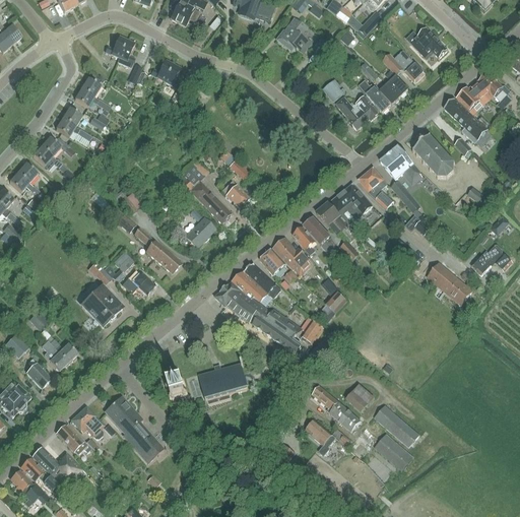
[(43,0),(38,3),(41,8),(49,4),(47,0),(43,0)]
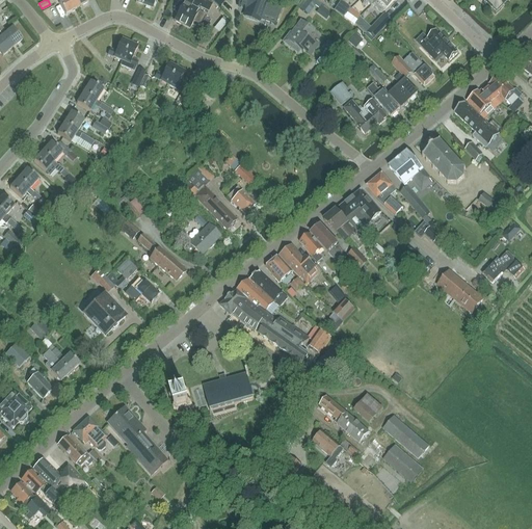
[(59,0),(65,12),(77,6),(74,0),(59,0)]
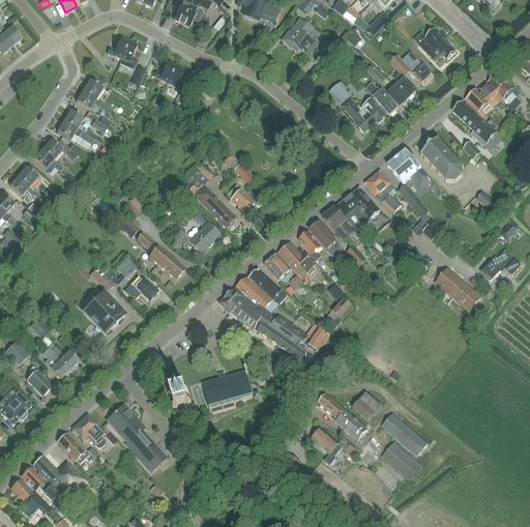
[(194,0),(178,0),(174,8),(178,10),(174,19),(181,23),(194,0)]
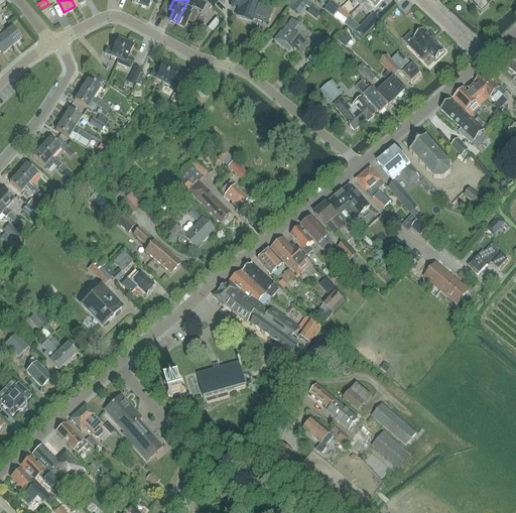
[(202,8),(206,1),(204,0),(187,0),(176,22),(183,25),(192,9),(190,8),(192,3),(202,8)]
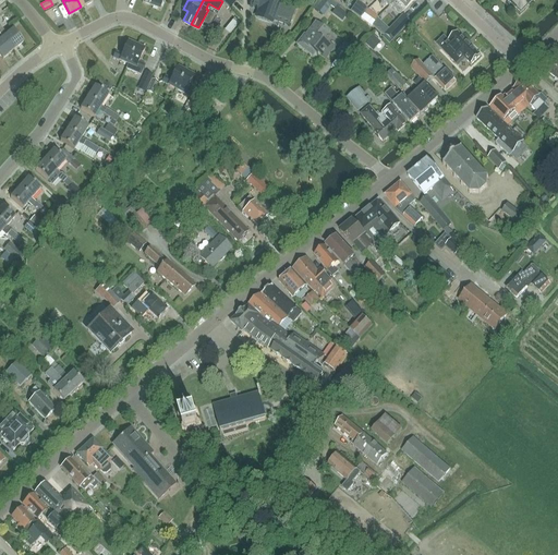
[(252,0),(251,3),(259,7),(257,14),(259,15),(269,19),(270,20),(270,17),(274,19),(289,24),(290,20),(295,5),(280,0),(252,0)]
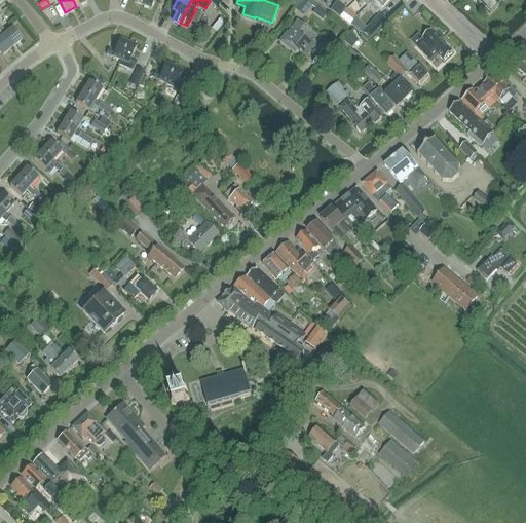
[(305,12),(311,4),(306,0),(300,0),(296,6),(305,12)]
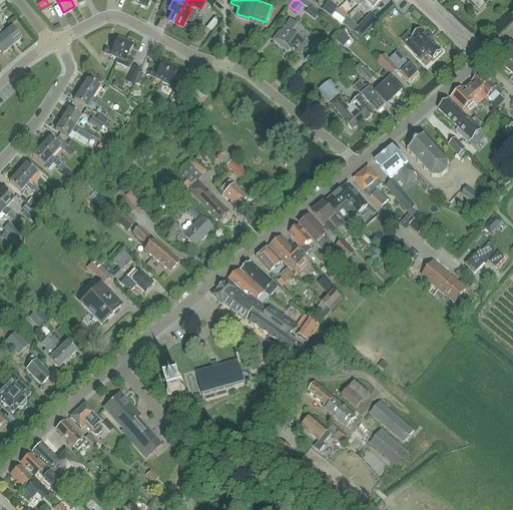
[(331,15),(337,6),(328,0),(326,0),(321,8),(331,15)]
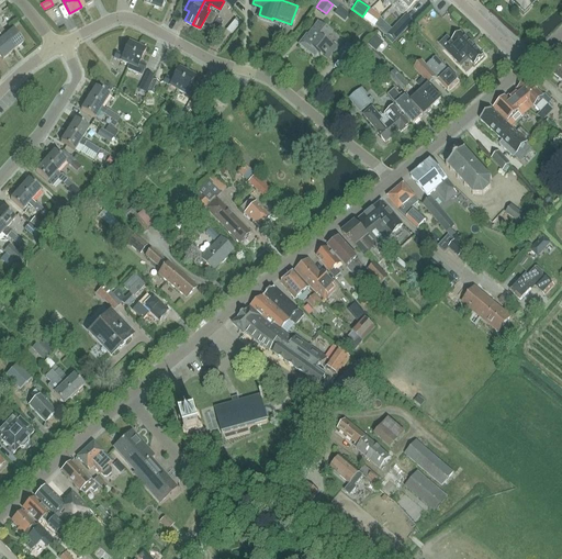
[(394,0),(392,2),(403,12),(413,0),(394,0)]
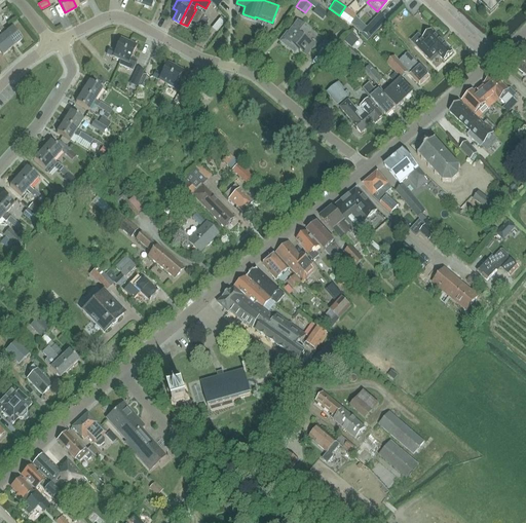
[(481,0),(491,9),(499,0),(481,0)]
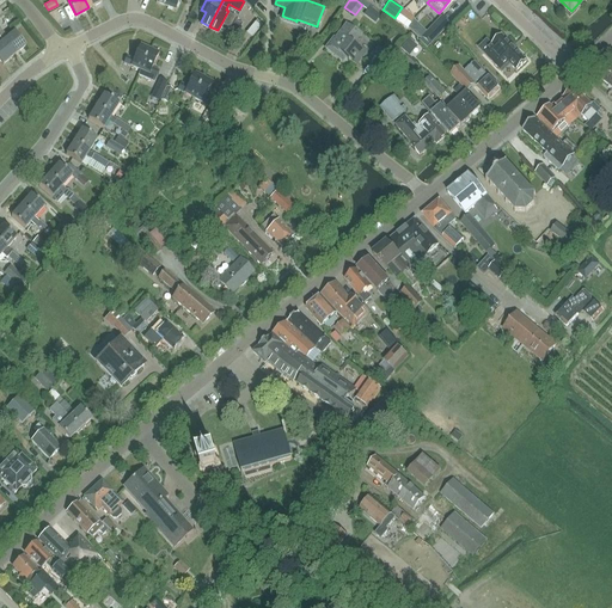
[(414,17),(402,7),(395,18),(407,26),(414,17)]
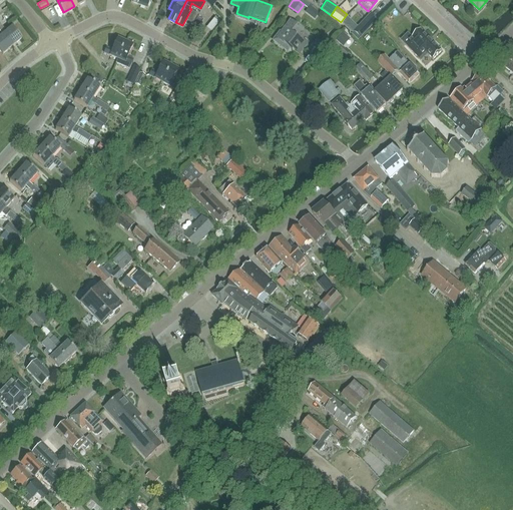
[(369,12),(353,29),(360,36),(376,18),(369,12)]
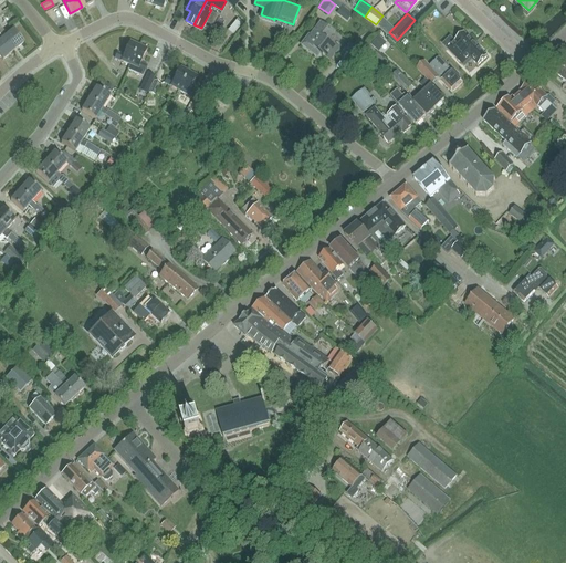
[(327,39),(334,29),(320,19),(310,32),(308,31),(300,42),(317,55),(321,51),(331,59),(339,48),(327,39)]
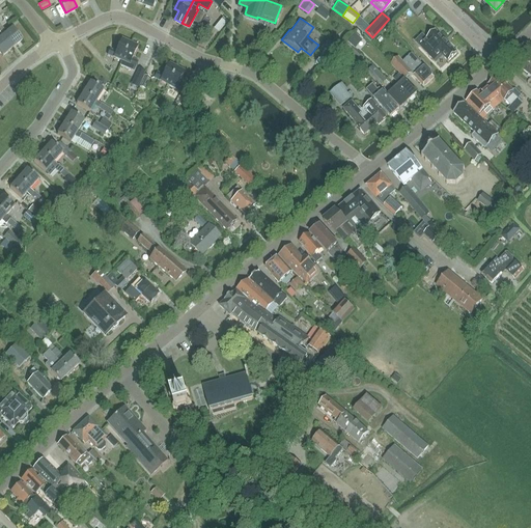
[(396,19),(390,24),(395,30),(400,25),(396,19)]
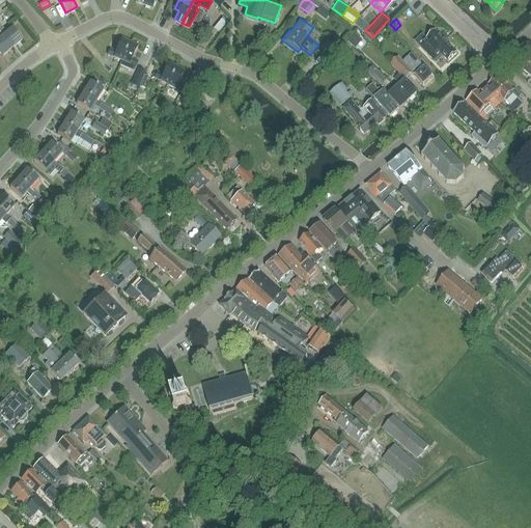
[(11,26),(6,30),(0,23),(0,31),(2,33),(12,46),(22,37),(11,26)]
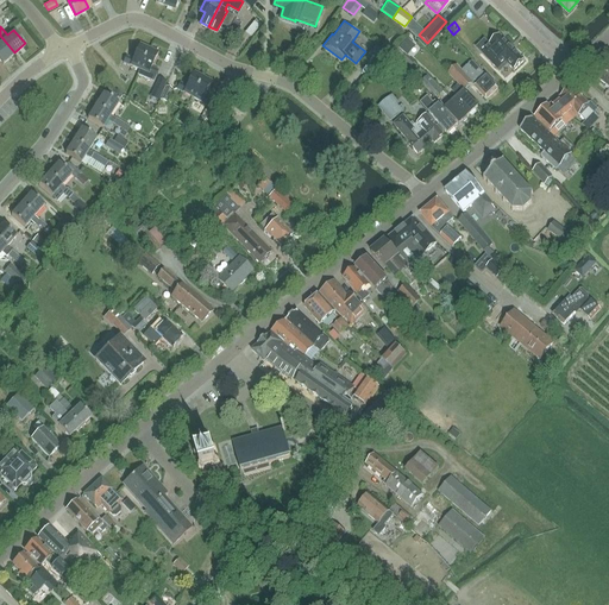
[(489,41),(479,50),(500,70),(508,63),(513,69),(522,60),(525,57),(498,31),(489,41)]
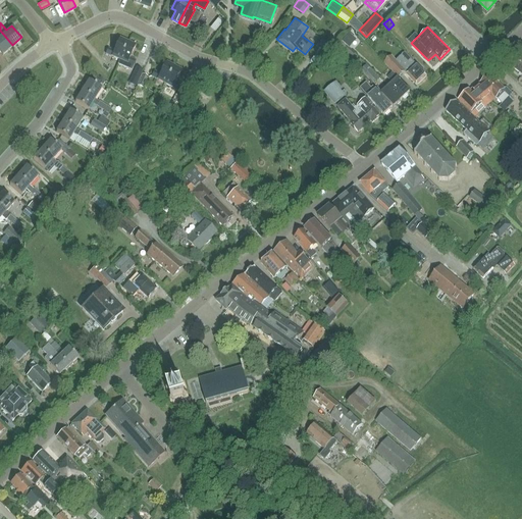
[(0,50),(2,53),(12,45),(2,33),(0,31),(0,50)]
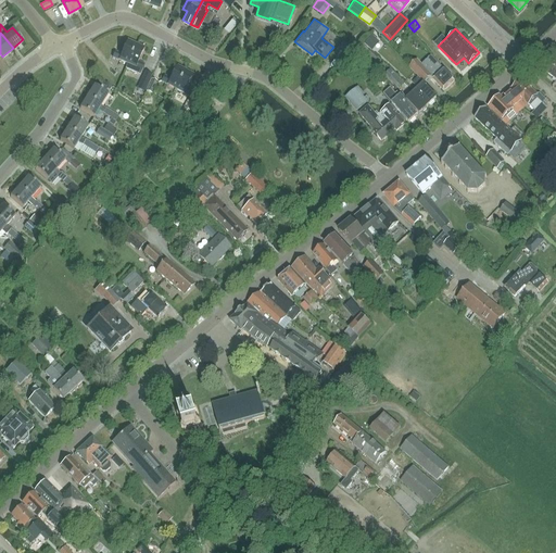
[(369,47),(377,38),(371,33),(364,41),(369,47)]
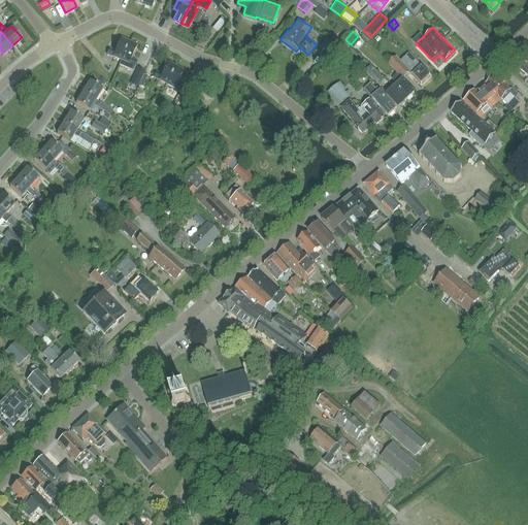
[(121,58),(129,40),(121,36),(114,48),(109,46),(106,52),(121,58)]
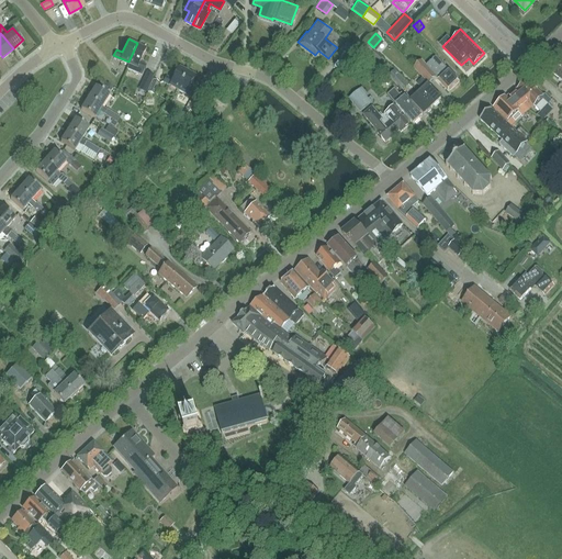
[(346,40),(337,51),(347,57),(356,46),(346,40)]
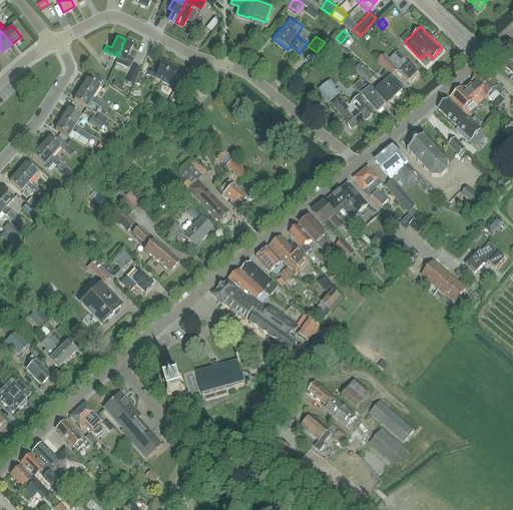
[(125,39),(117,56),(115,62),(128,68),(133,57),(127,54),(132,42),(125,39)]
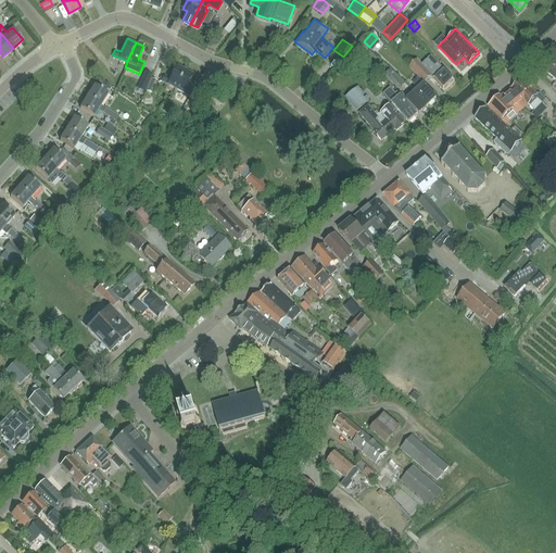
[(365,51),(358,45),(353,50),(359,57),(365,51)]
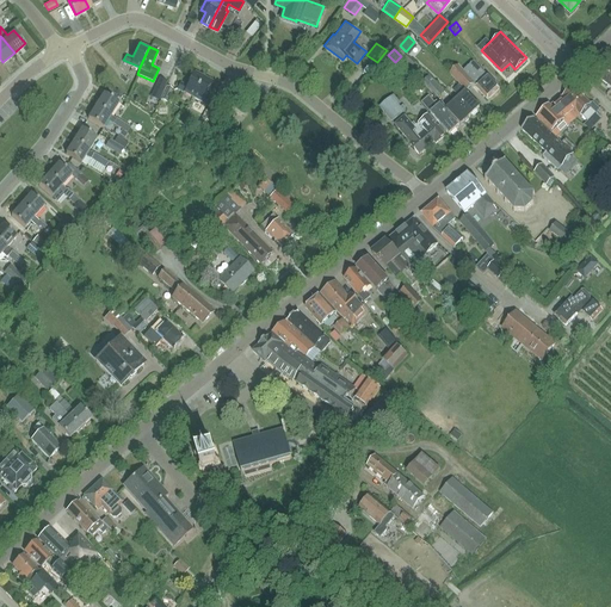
[(499,86),(483,68),(474,57),(463,67),(458,62),(450,69),(467,87),(474,81),(488,97),(499,86)]
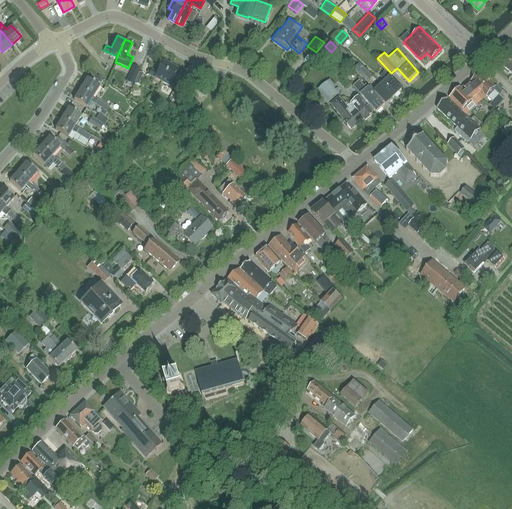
[(511,54),(508,51),(500,61),(511,70),(511,54)]
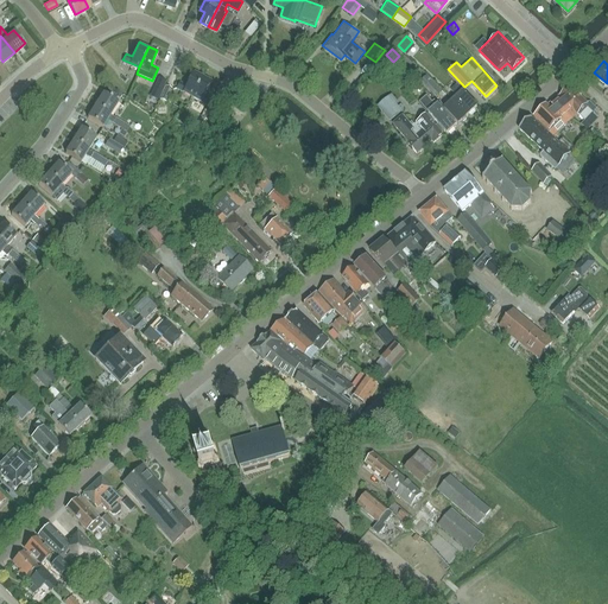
[(191,94),(203,75),(194,69),(185,83),(179,80),(176,86),(191,94)]
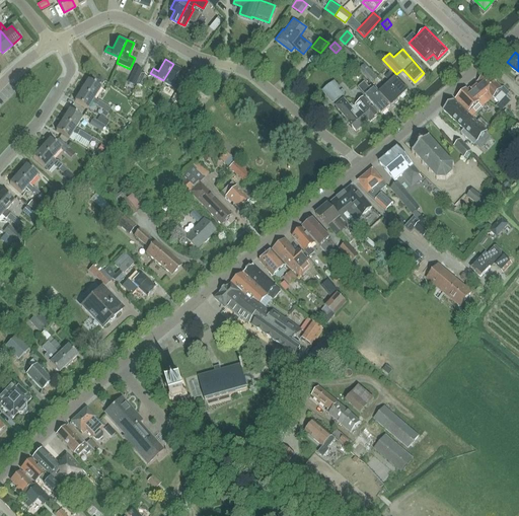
[(364,71),(369,67),(364,62),(360,67),(364,71)]
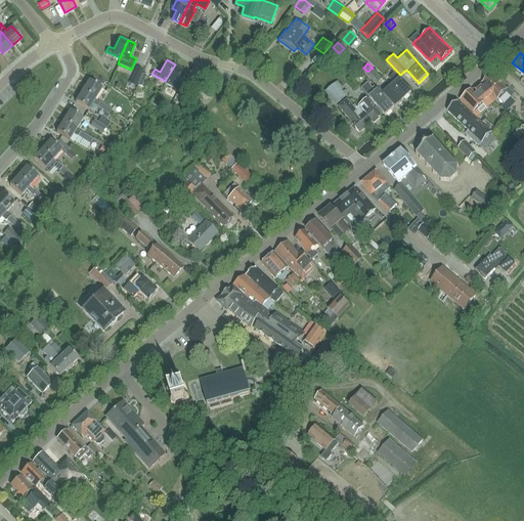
[(136,64),(130,78),(137,81),(143,68),(136,64)]
